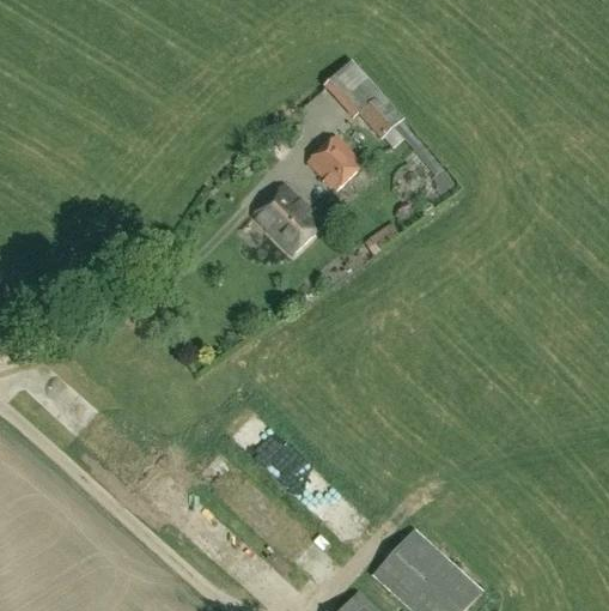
[(401,119),(378,95),(349,62),(323,86),(353,119),(355,115),(378,139),(401,119)]
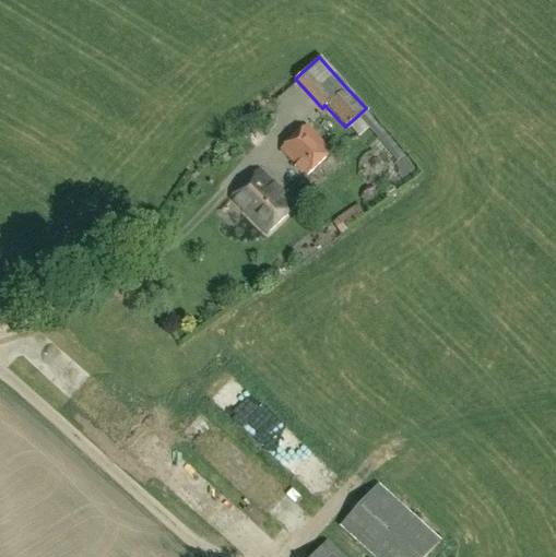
[(303,123),(278,147),(304,174),(329,150),(303,123)]
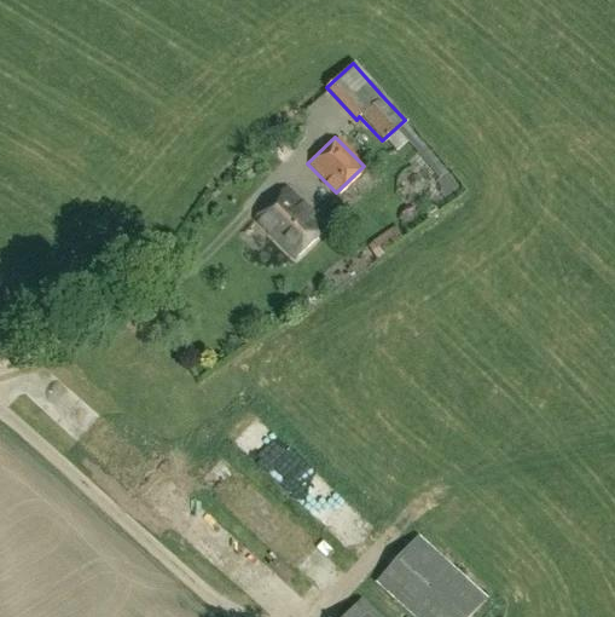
[(326,224),(286,184),(255,215),(296,255),(326,224)]
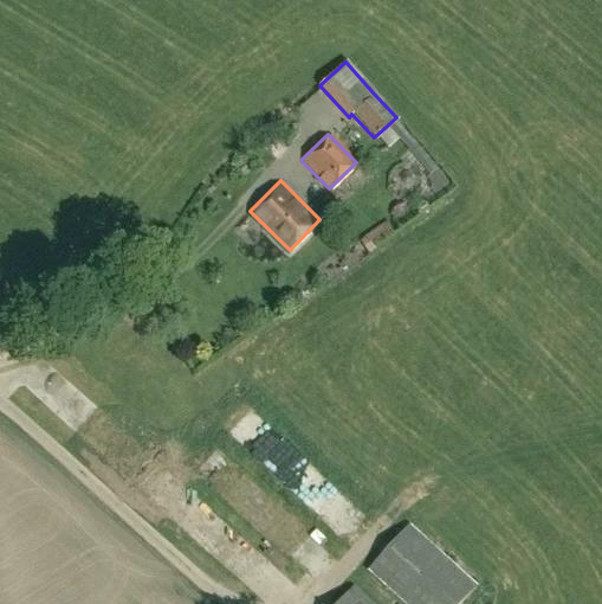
[(273,466),(343,531),(362,509),(291,445),(273,466)]
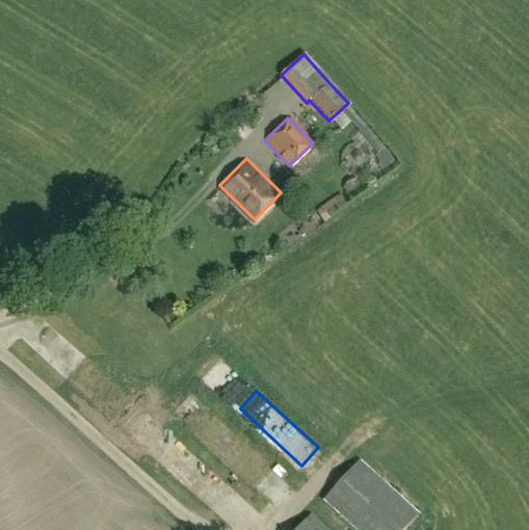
[(196,396),(182,413),(209,436),(223,420),(196,396)]
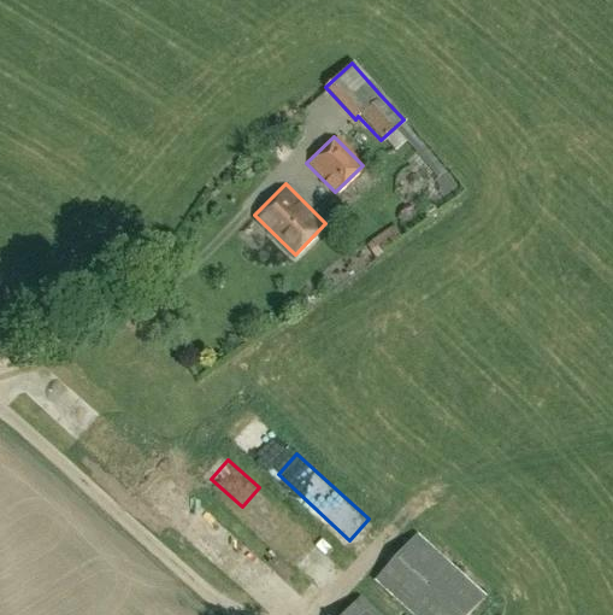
[(416,532),(372,580),(410,614),(465,614),(484,595),(416,532)]
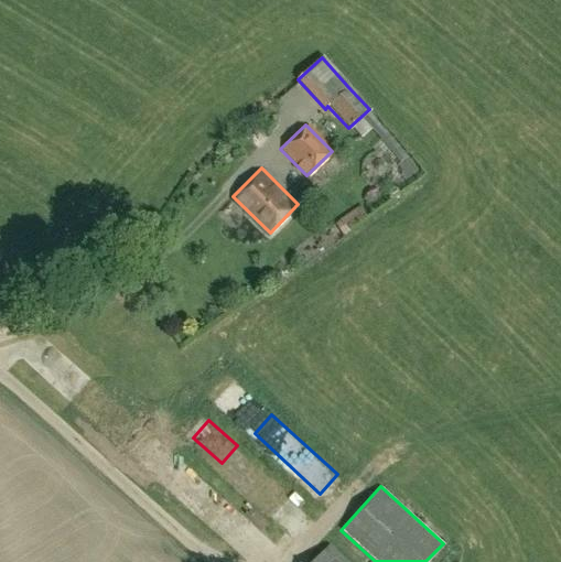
[(346,561),(327,544),(312,561),(346,561)]
